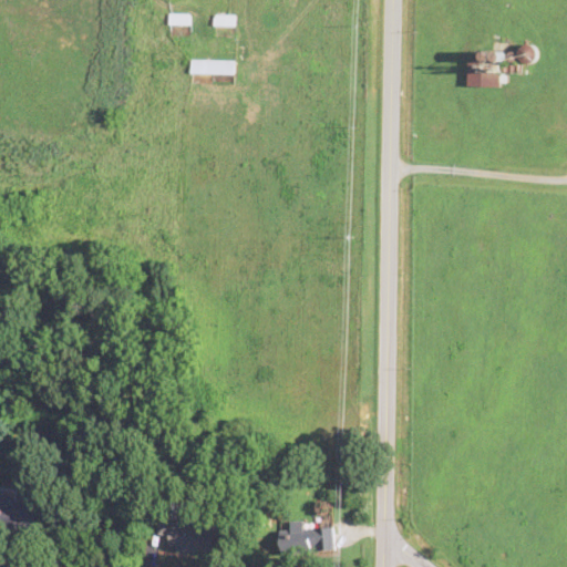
[(193,13),(193,24),(171,24),(171,13),(193,13)]
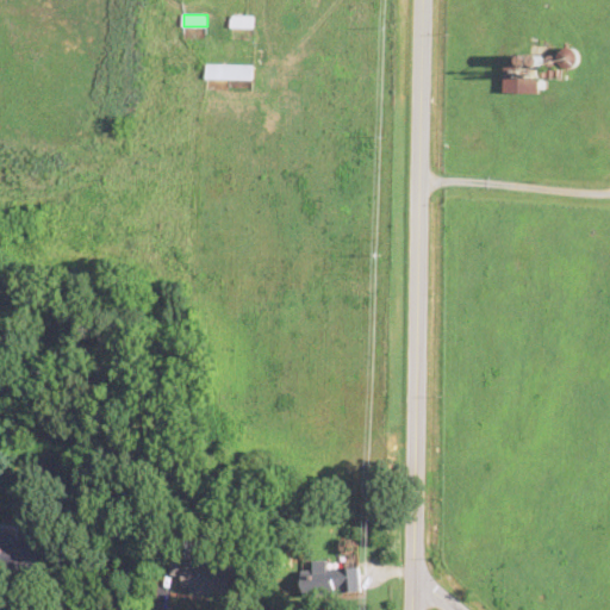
[(255,17),(254,27),(231,27),(232,16),(255,17)]
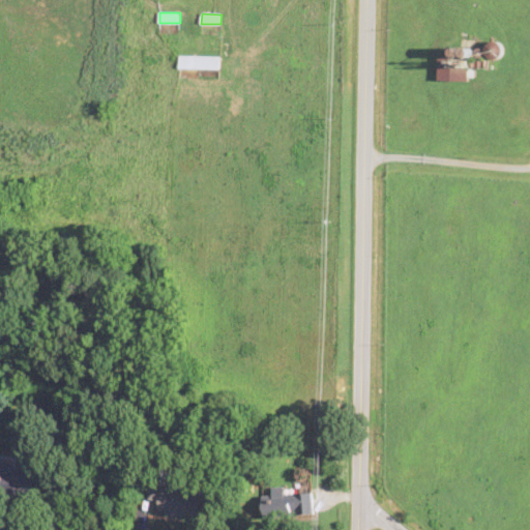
[(159,31),(178,32),(178,24),(159,23),(159,31)]
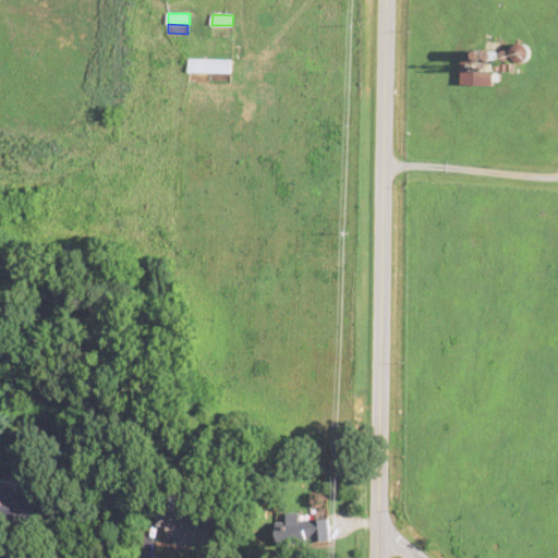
[(522,61),(520,61),(518,60),(513,58),(512,56),(511,51),(512,48),(513,46),(517,44),(520,43),(524,44),(526,45),(529,47),(530,51),(530,55),(528,58),(524,60),(522,61)]
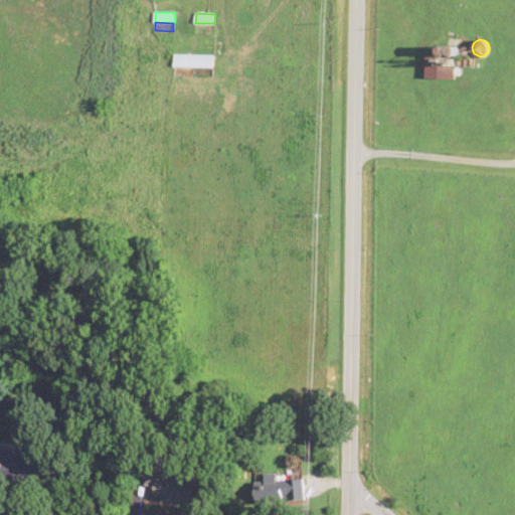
[(457,54),(456,54),(454,54),(452,51),(452,47),(455,45),(459,46),(460,49),(460,52),(457,54)]
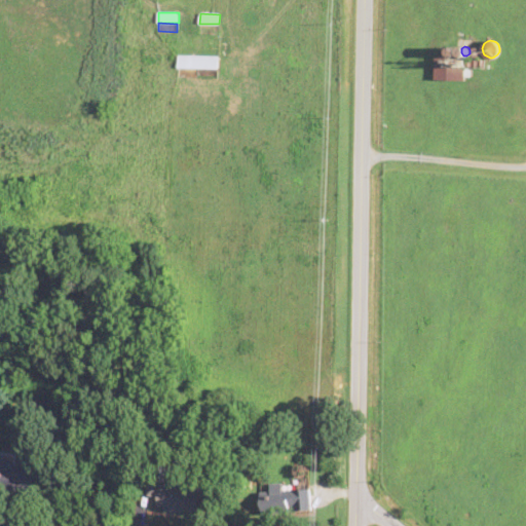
[(455,55),(452,55),(450,52),(451,48),(454,47),(457,47),(459,50),(458,53),(455,55)]
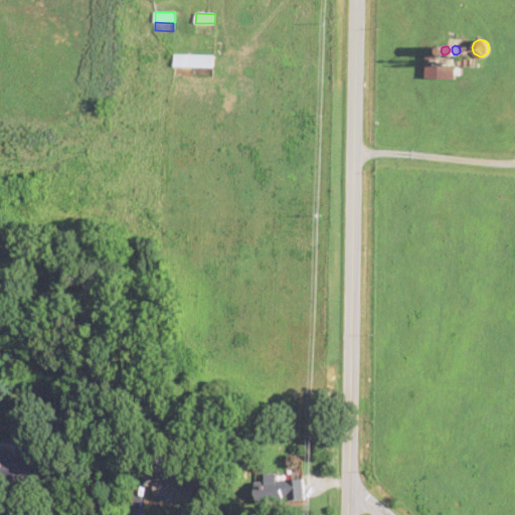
[(214,66),(174,65),(175,54),(214,55),(214,66)]
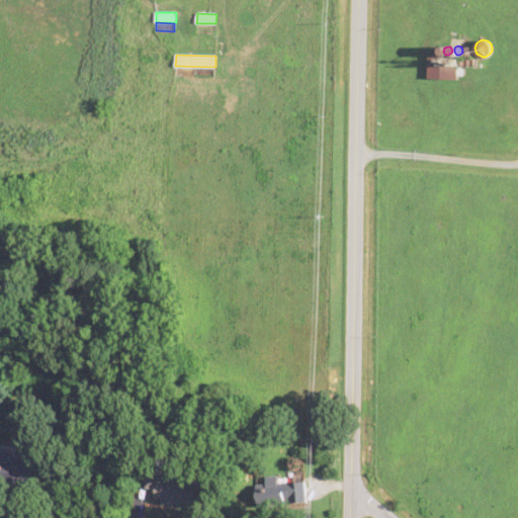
[(464,67),(464,76),(457,76),(457,79),(428,79),(429,55),(459,56),(459,67),(464,67)]
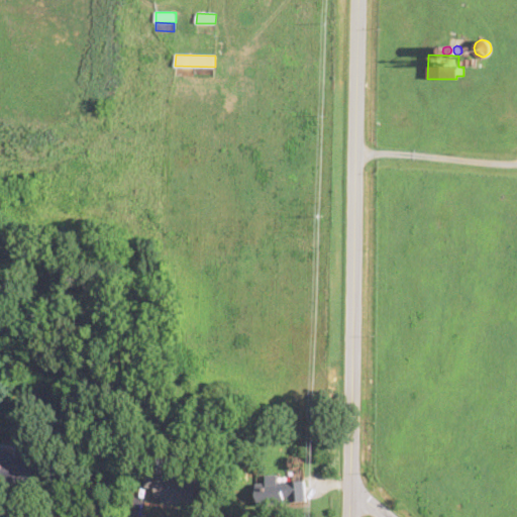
[(0,481),(35,482),(36,462),(17,461),(17,450),(0,449),(0,481)]
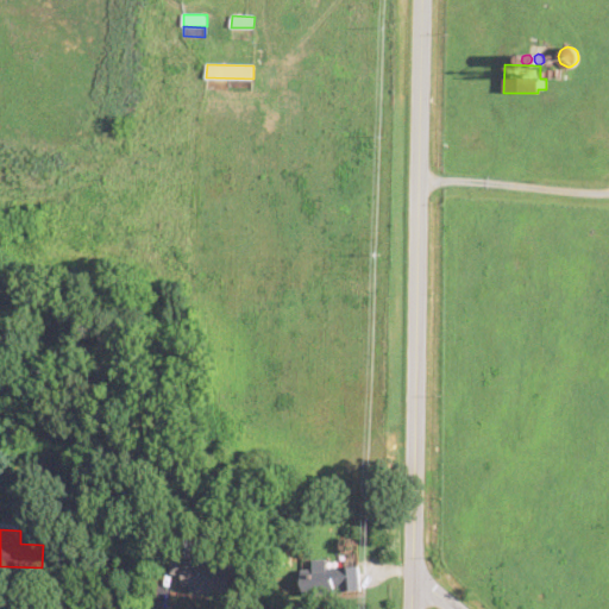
[(232,564),(230,591),(211,590),(211,594),(192,591),(192,585),(181,584),(182,570),(171,569),(174,545),(187,546),(186,558),(232,564)]
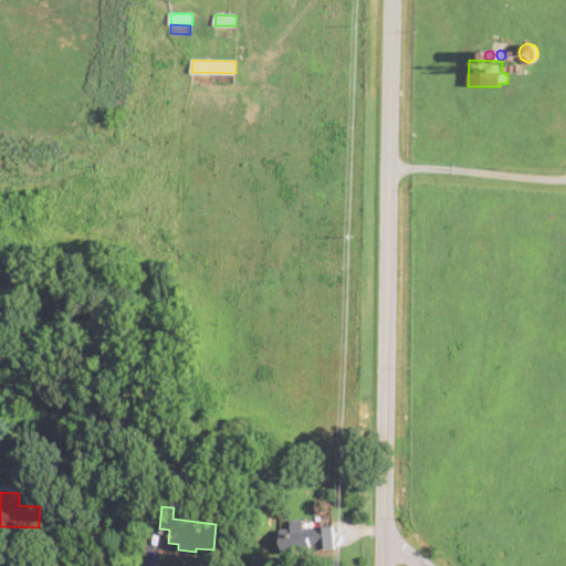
[(335,548),(284,554),(282,533),(333,526),(335,548)]
